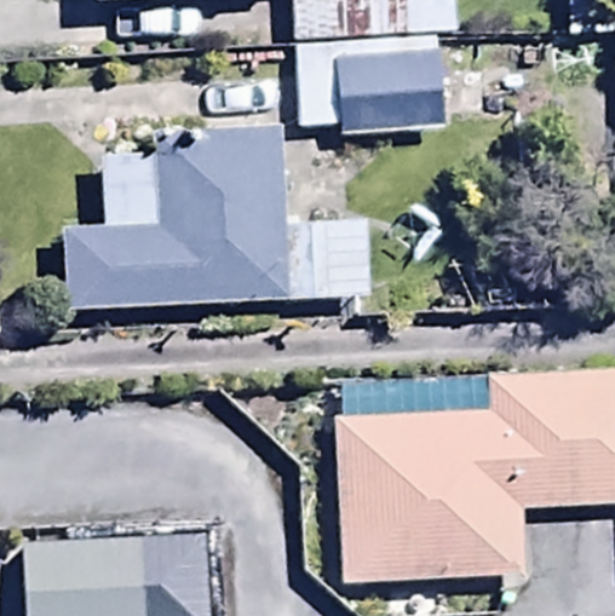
[(294,0),(295,42),(434,36),(457,36),(455,0),(294,0)]
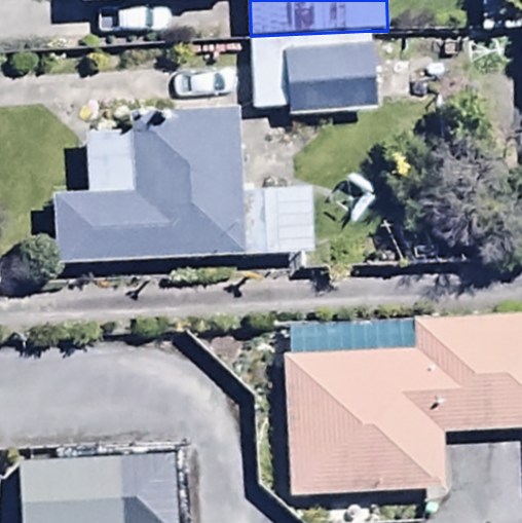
[(368,31),(251,36),(253,110),(288,109),(289,114),(370,112),(368,31)]
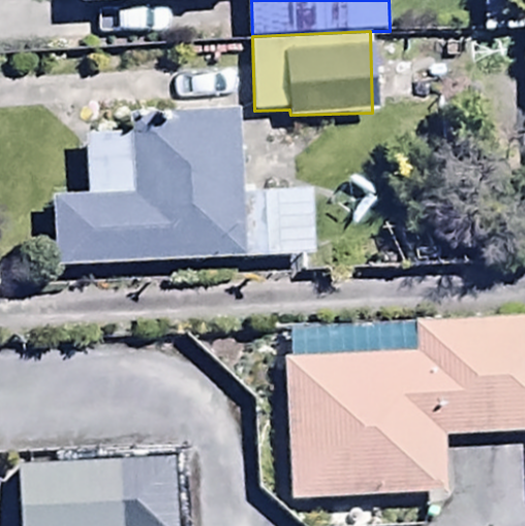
[(247,252),(242,195),(236,103),(139,111),(141,126),(90,129),(94,193),(54,195),(59,266),(247,252)]
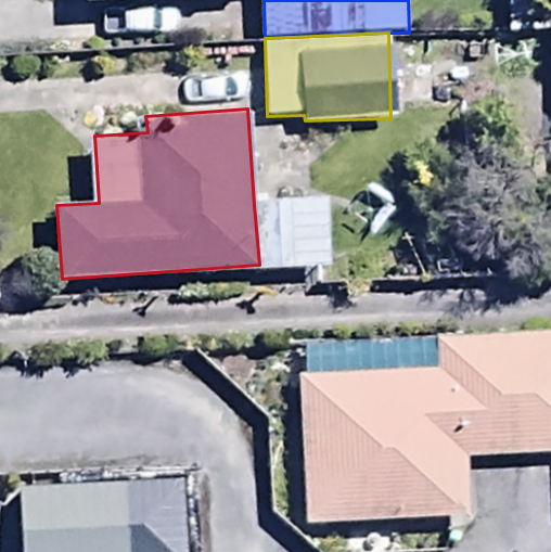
[(254,205),(259,265),(334,259),(330,200),(254,205)]
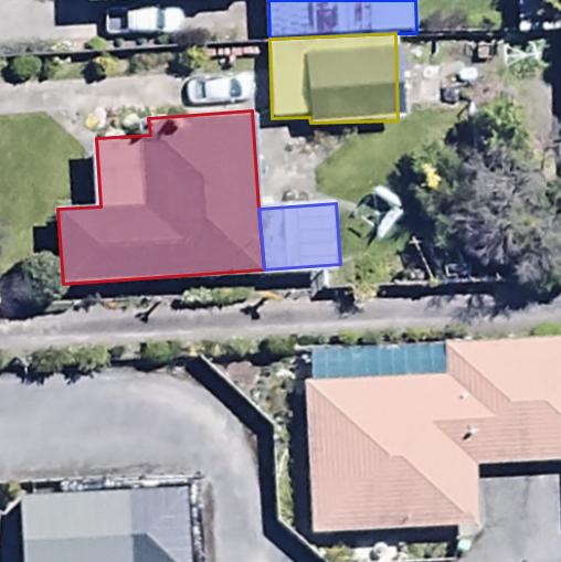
[(560,336),(304,351),(311,536),(358,533),(358,561),(410,561),(410,533),(478,531),(476,463),(560,458),(560,336)]
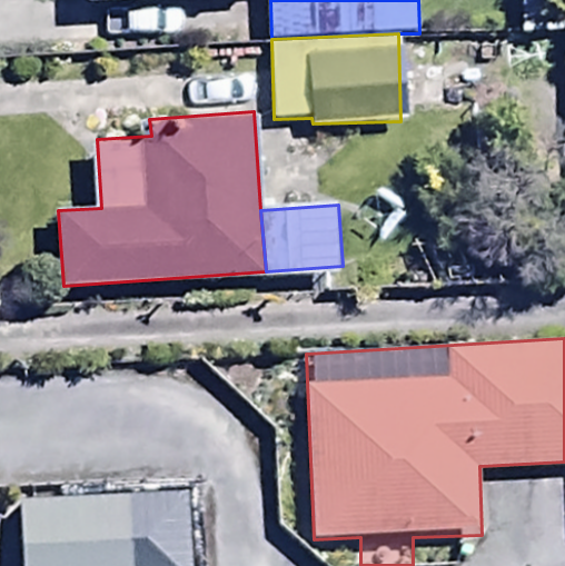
[(194,540),(188,439),(8,450),(13,550),(194,540)]
